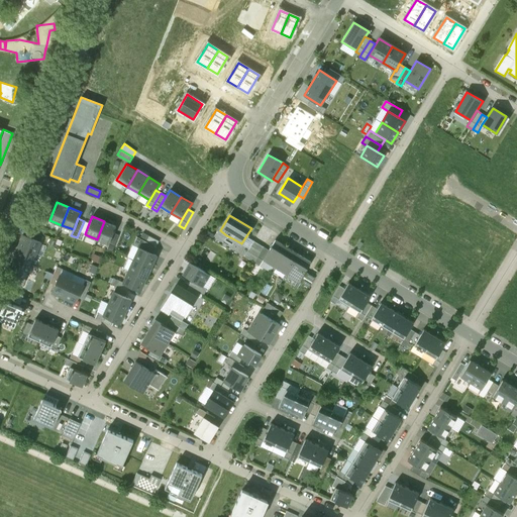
[(84,221),(77,237),(83,239),(85,234),(89,223),(84,221)]
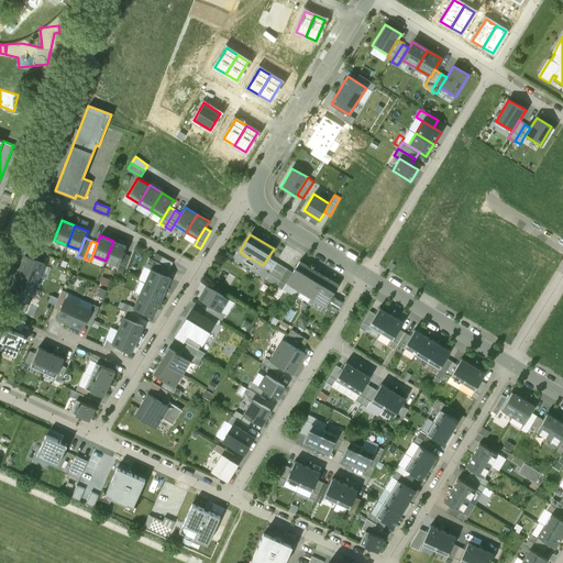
[(113,241),(106,261),(119,265),(123,253),(127,246),(113,241)]
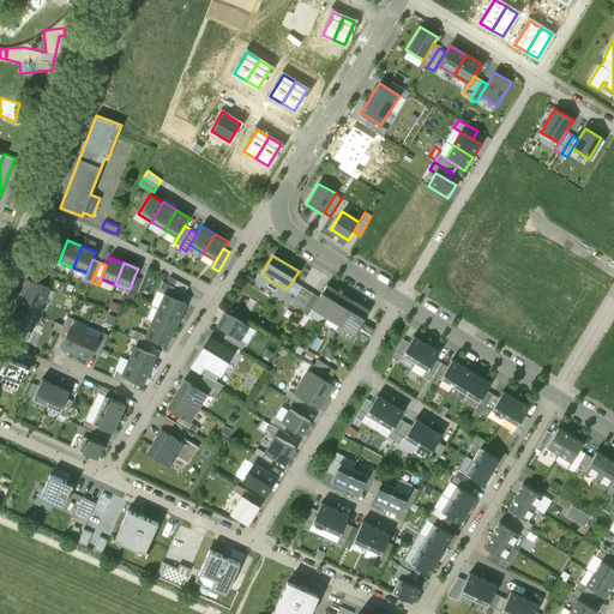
[(53,274),(37,268),(35,274),(37,275),(50,280),(53,274)]
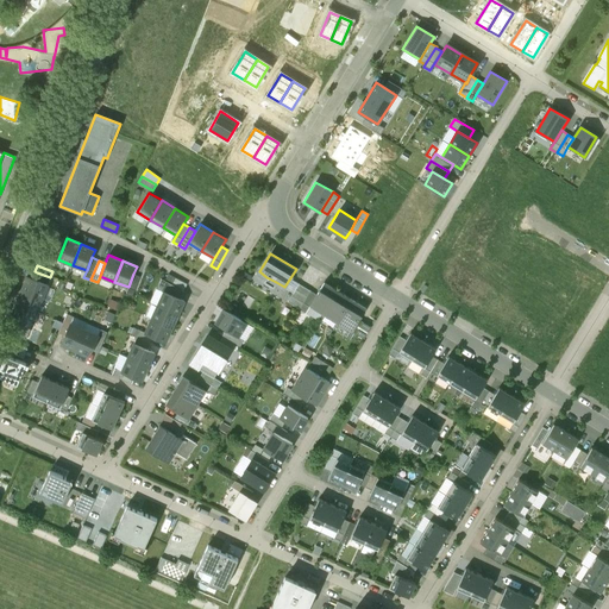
[(50,277),(37,272),(35,280),(48,284),(50,277)]
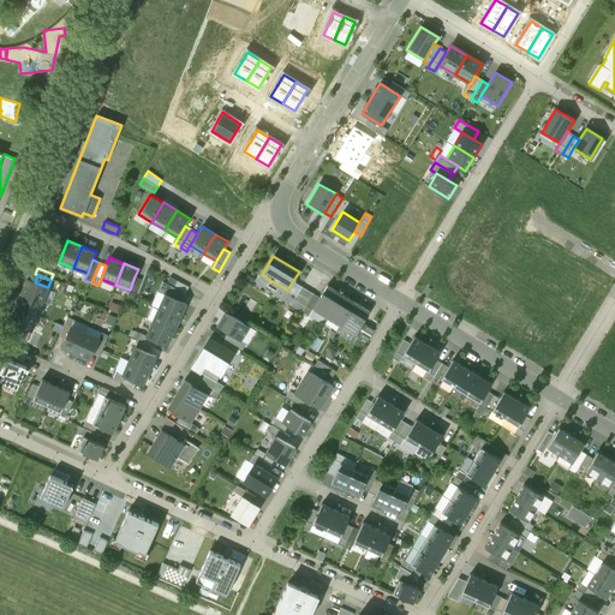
[(130,290),(126,297),(133,299),(142,279),(135,276),(130,290)]
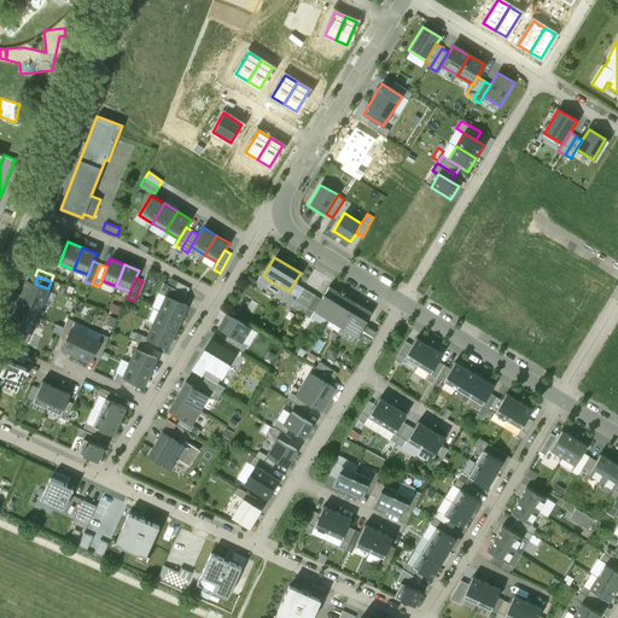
[(190,287),(170,278),(168,285),(184,292),(187,295),(190,287)]
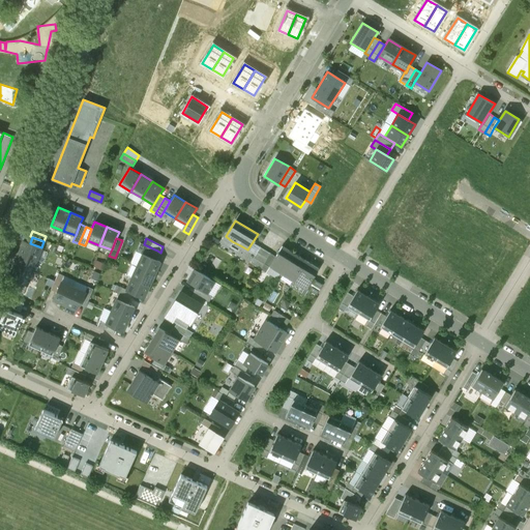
[(30,243),(23,240),(19,253),(36,260),(41,247),(30,243)]
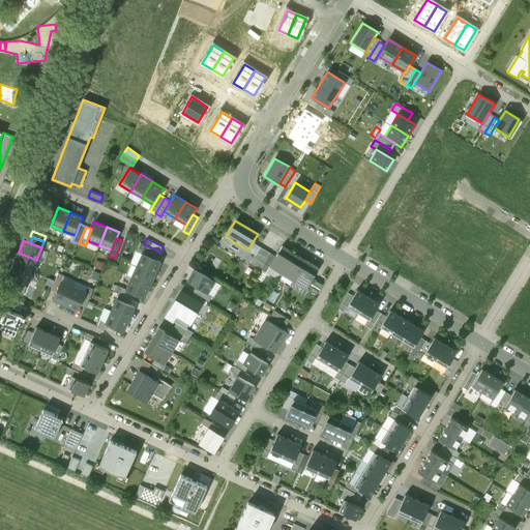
[(232,241),(230,245),(238,249),(240,245),(232,241)]
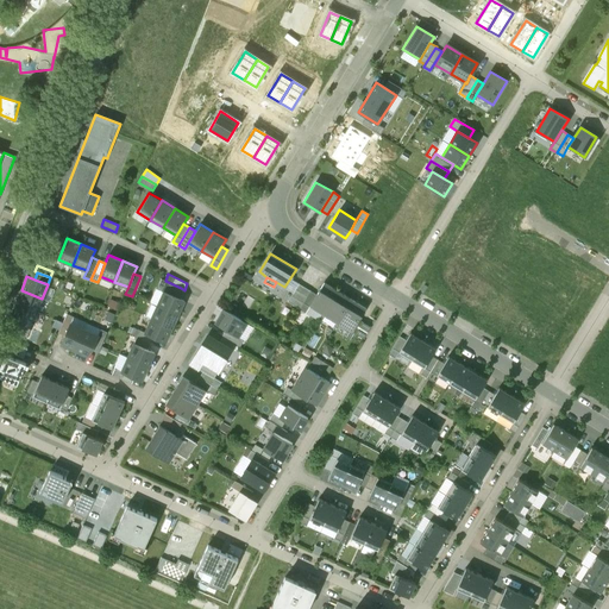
[(165,281),(162,278),(157,288),(163,292),(177,297),(181,288),(165,281)]
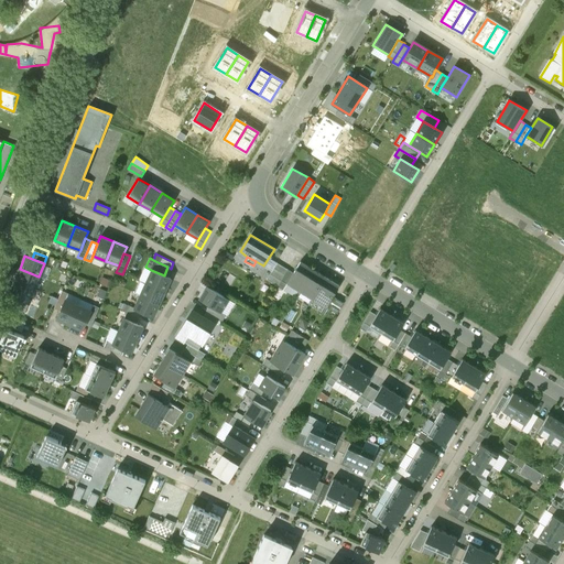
[(296,268),(293,272),(286,283),(300,291),(313,269),(300,261),(296,268)]
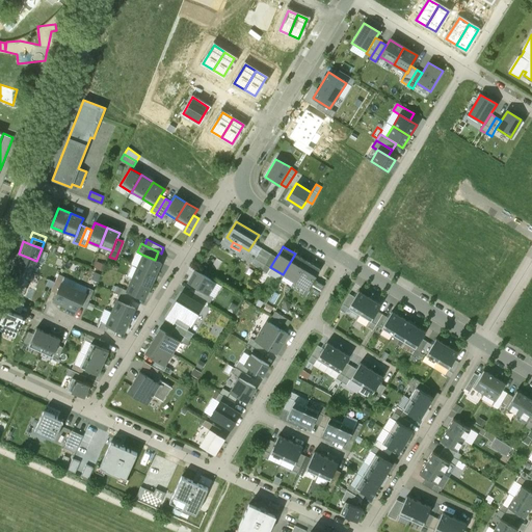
[(271,254),(261,247),(250,263),(262,269),(271,254)]
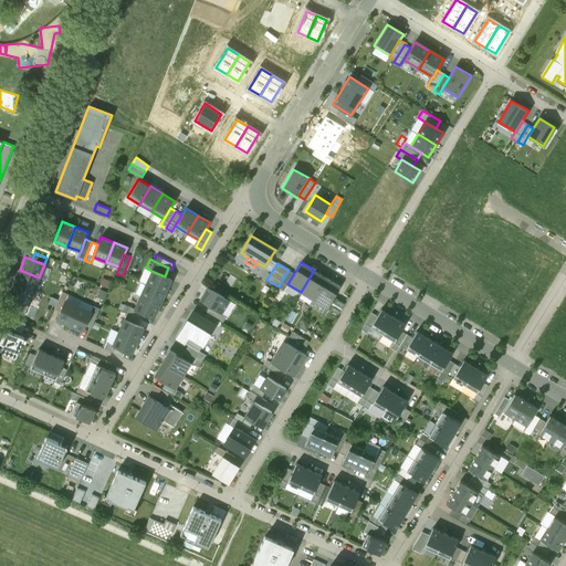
[(39,278),(20,270),(14,283),(34,290),(39,278)]
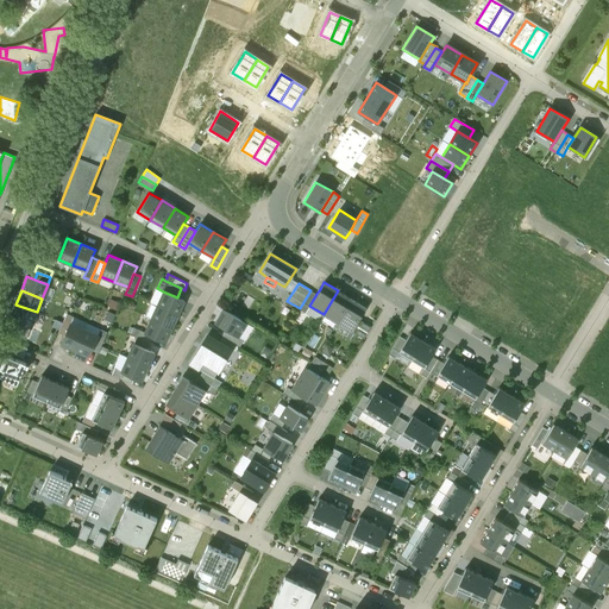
[(316,294),(311,290),(300,308),(306,312),(309,306),(316,294)]
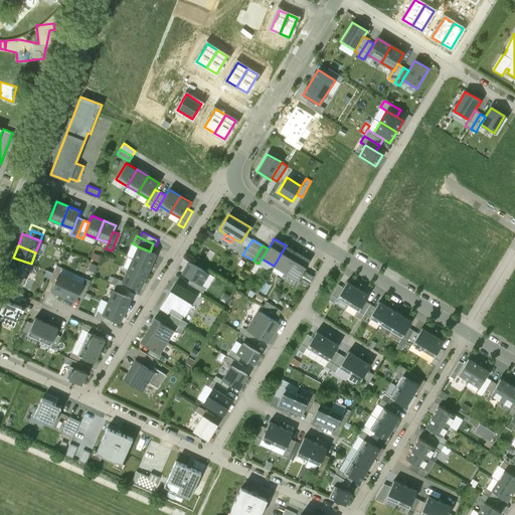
[(298,252),(286,245),(274,266),(286,273),(298,252)]
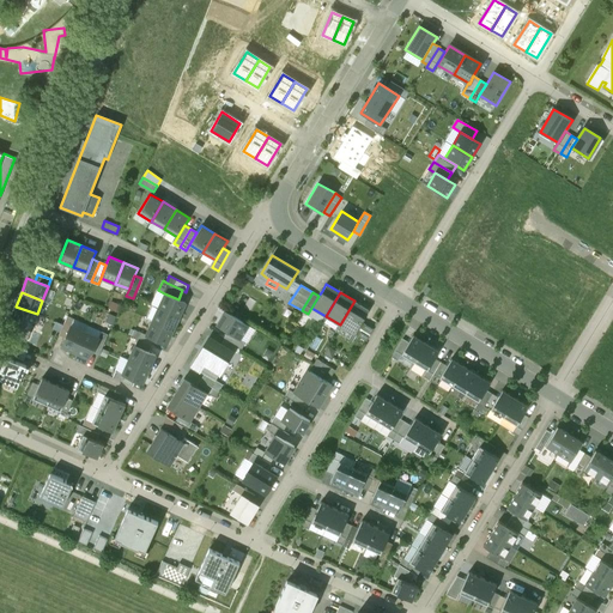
[(178,299),(164,293),(158,307),(178,316),(186,302),(178,299)]
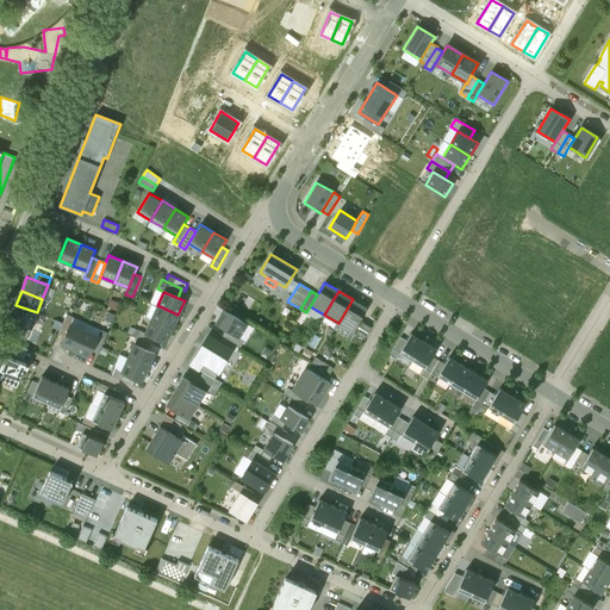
[(366,309),(353,299),(338,323),(353,331),(362,315),(366,309)]
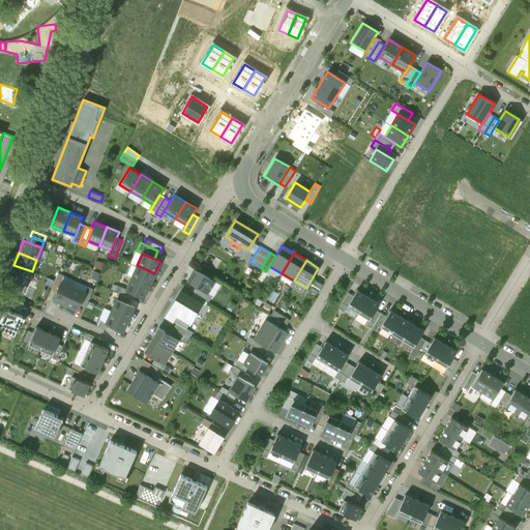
[(32,271),(13,265),(8,276),(27,284),(32,271)]
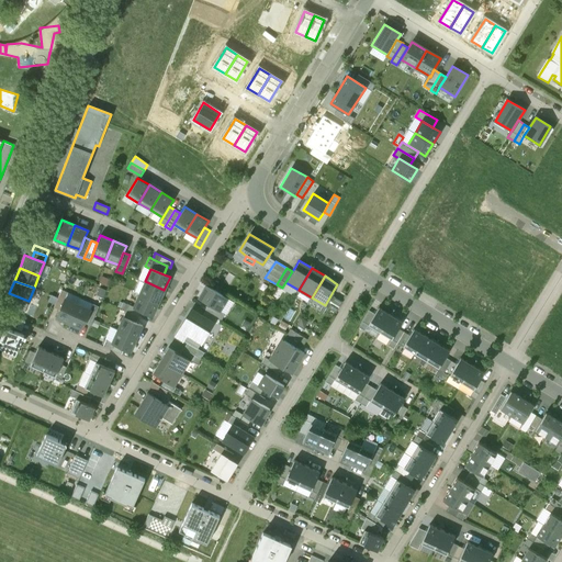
[(164,290),(145,281),(139,294),(158,302),(164,290)]
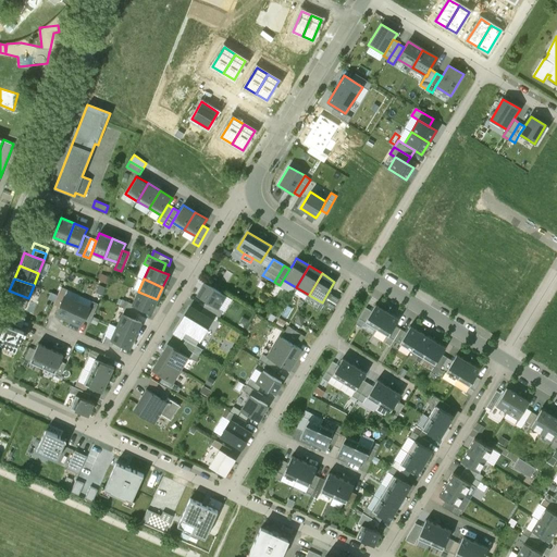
[(225,295),(205,283),(197,296),(206,301),(218,308),(225,295)]
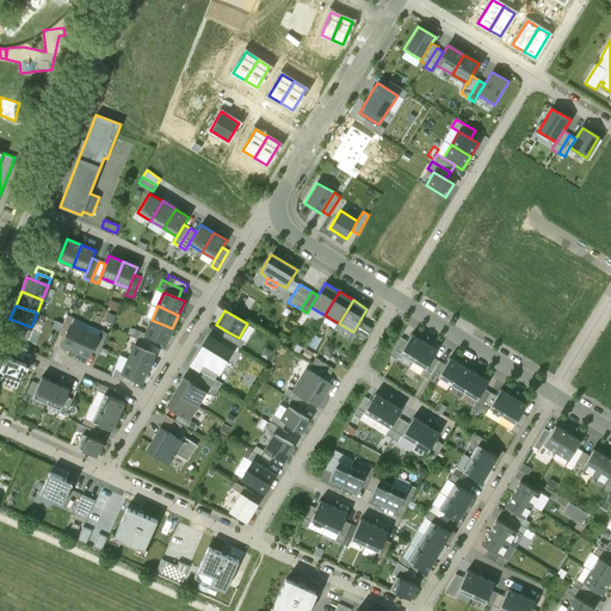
[(172,328),(152,320),(146,333),(166,343),(172,328)]
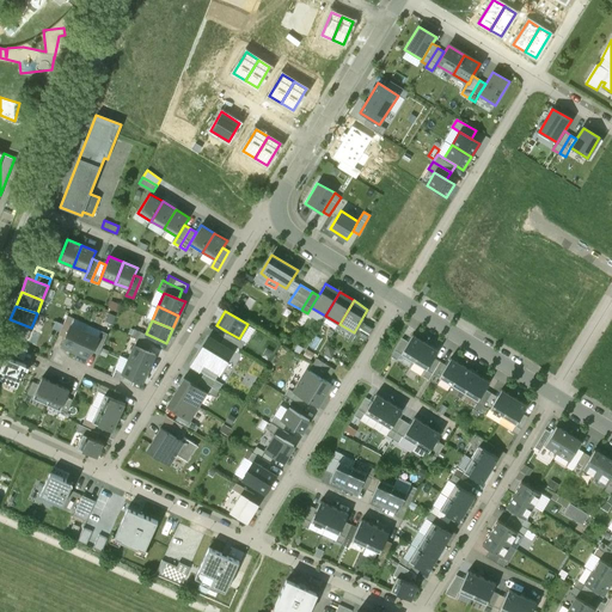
[(85,330),(71,324),(61,344),(75,352),(85,330)]
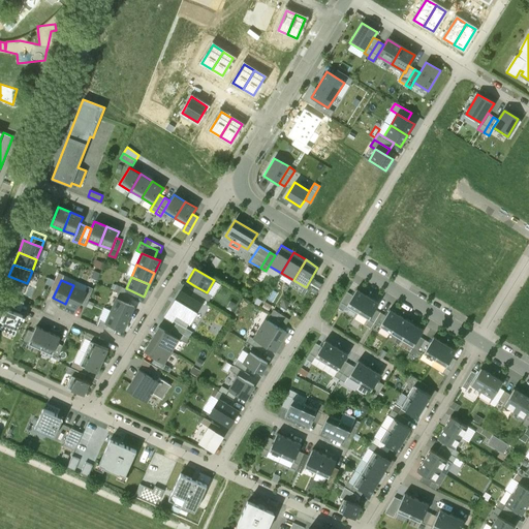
[(116,284),(114,289),(119,292),(130,298),(132,291),(116,284)]
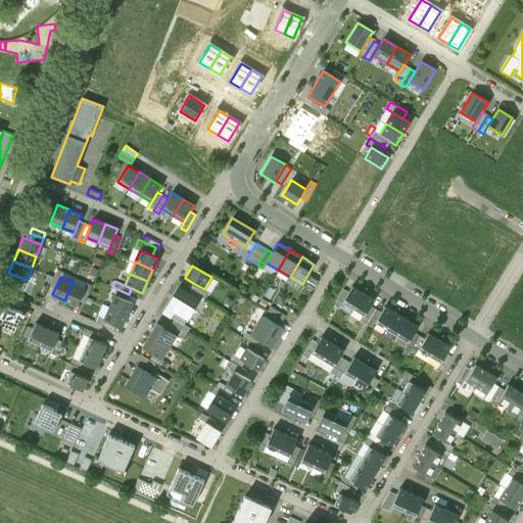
[(84,288),(73,282),(64,300),(76,305),(84,288)]
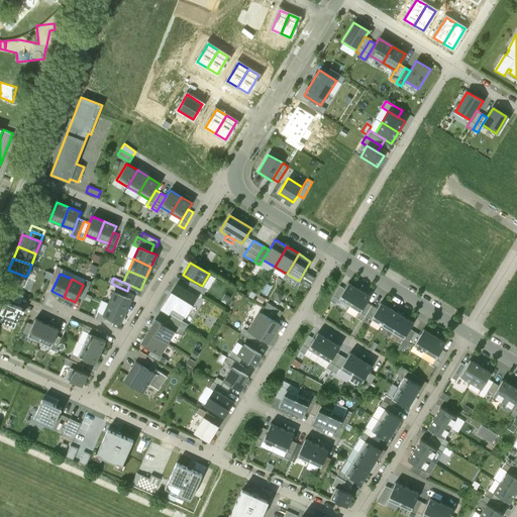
[(207,289),(191,280),(188,285),(189,285),(199,291),(204,294),(207,289)]
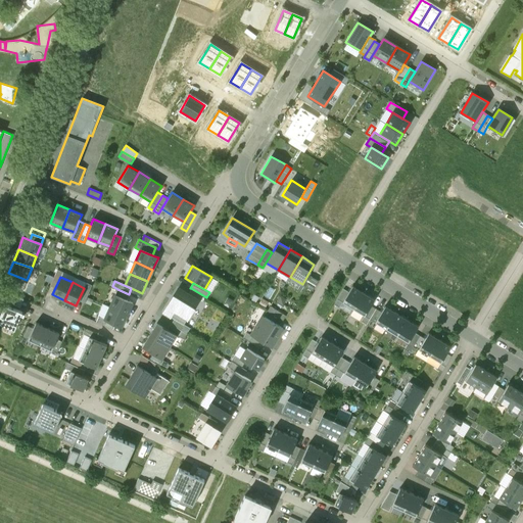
[(348,291),(342,301),(353,308),(364,292),(352,285),(348,291)]
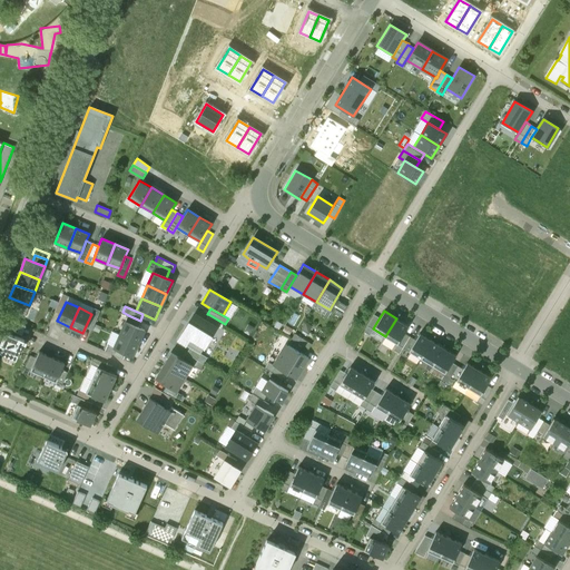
[(200,353),(216,327),(205,321),(194,314),(178,340),(189,347),(199,353),(200,353)]
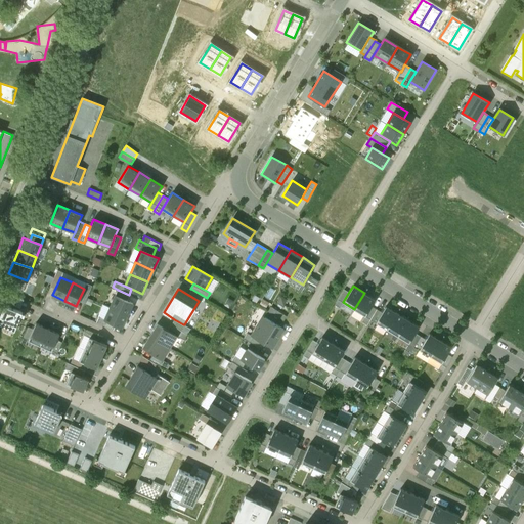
[(191,289),(188,295),(199,301),(202,295),(191,289)]
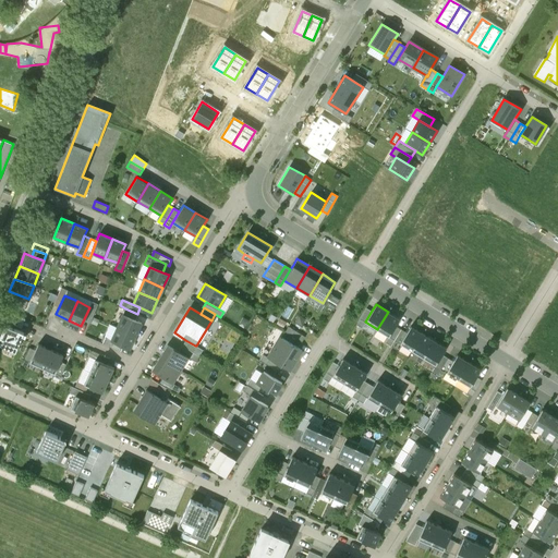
[(366,307),(356,325),(362,328),(365,322),(372,311),(366,307)]
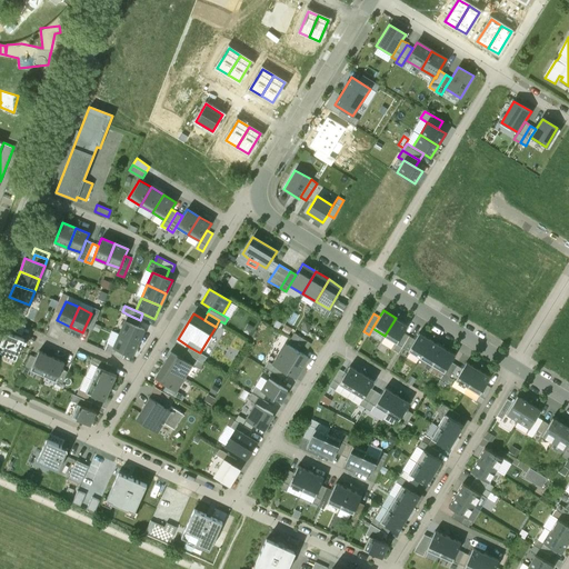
[(125,320),(137,326),(140,320),(128,315),(125,320)]
